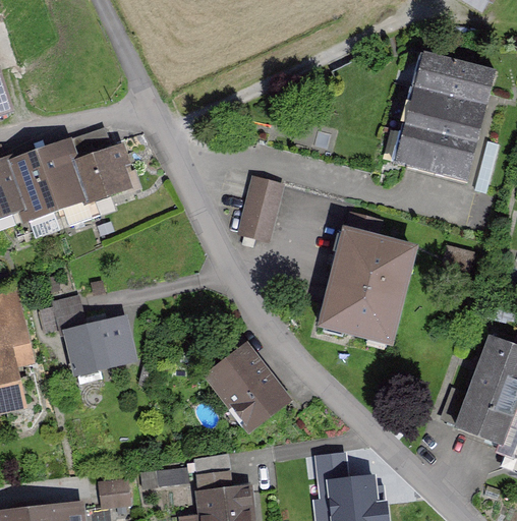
[(468,180),(498,68),(425,50),(397,162),(468,180)]
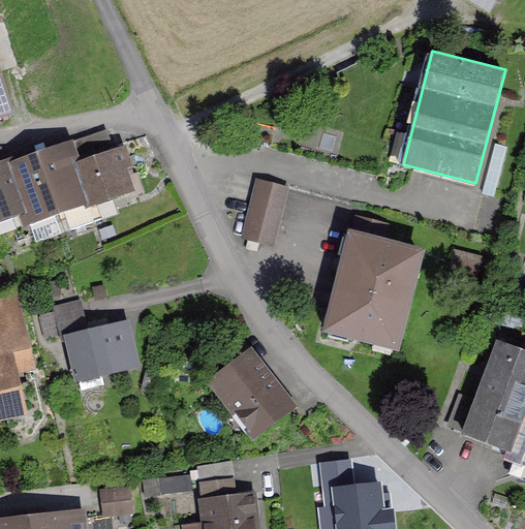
[(0,112),(10,109),(0,76),(0,112)]
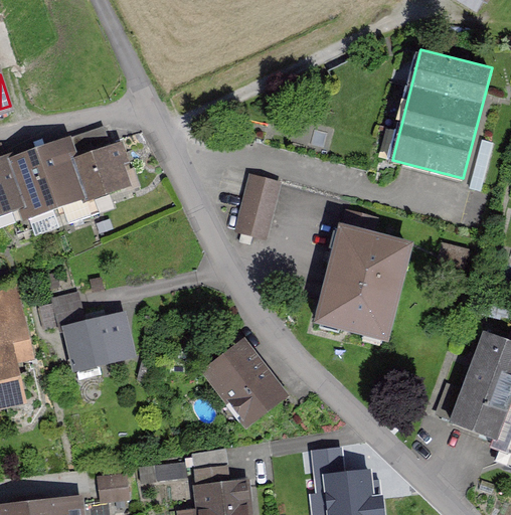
[(280,113),(271,146),(360,169),(369,137),(280,113)]
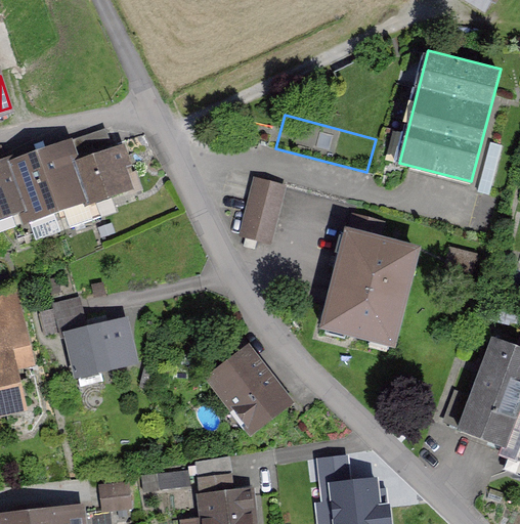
[(35,149),(55,206),(88,194),(75,159),(68,138),(35,149)]
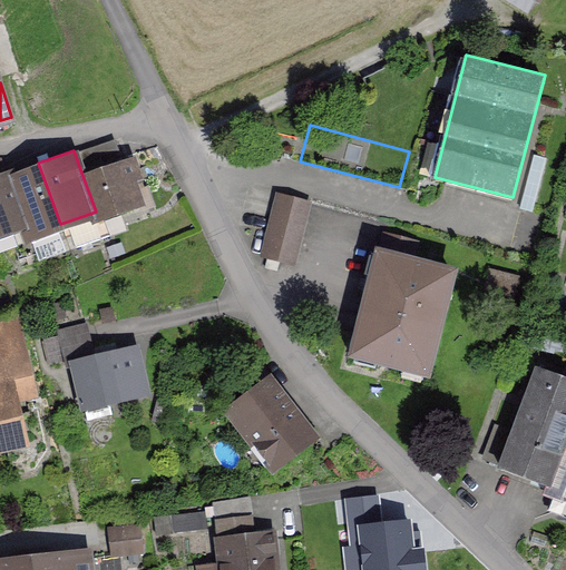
[(146,202),(129,155),(81,173),(96,212),(98,219),(146,202)]
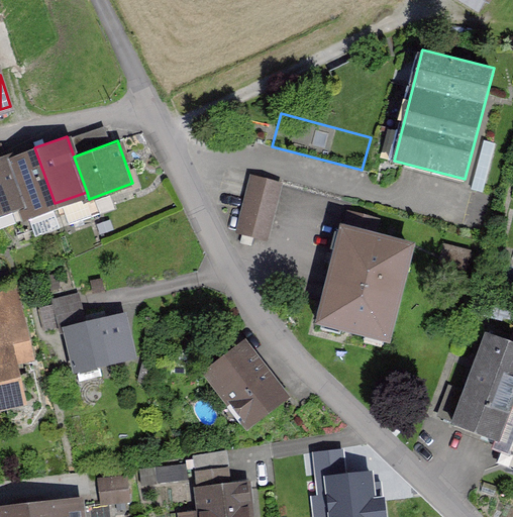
[(55,203),(34,147),(5,158),(22,203),(25,214),(55,203)]
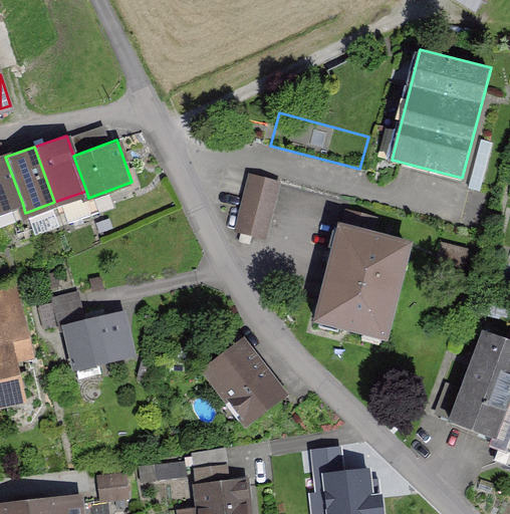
[(4,154),(0,155),(0,210),(22,202),(5,157),(4,154)]
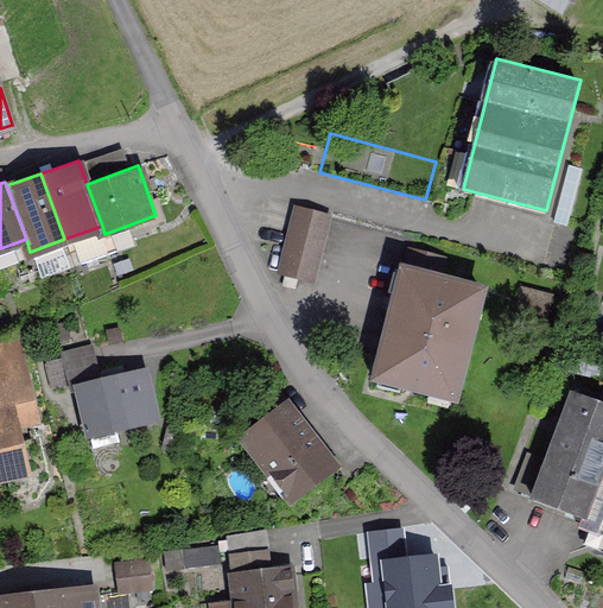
[(328,211),(290,202),(274,267),(312,277),(328,211)]
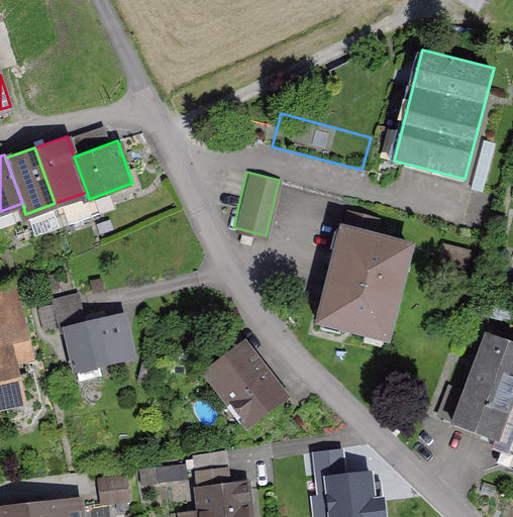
[(416,243),(341,223),(316,321),(391,340),(416,243)]
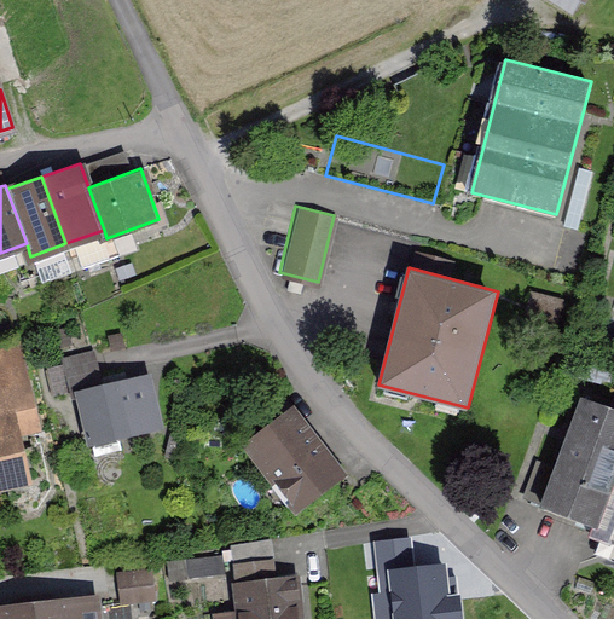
[(563,301),(527,289),(522,305),(559,317),(563,301)]
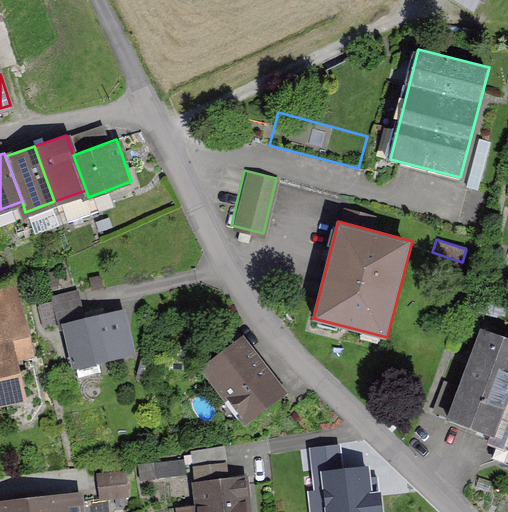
[(0,404),(26,398),(16,356),(33,352),(16,284),(0,287),(0,404)]
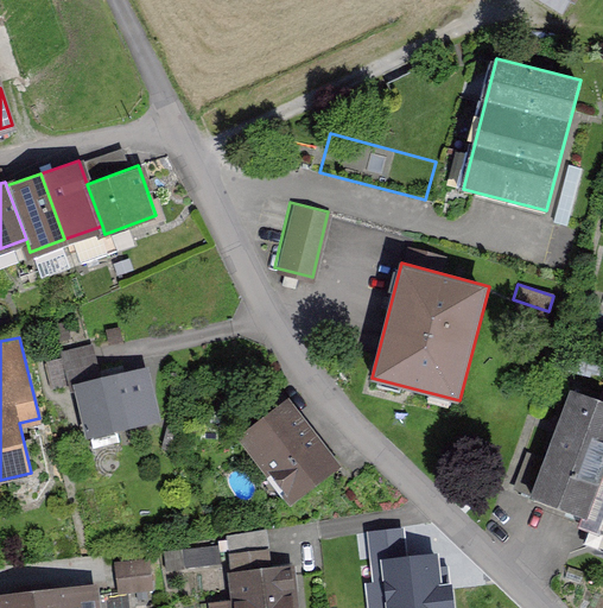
[(146,363),(70,381),(83,435),(158,417),(146,363)]
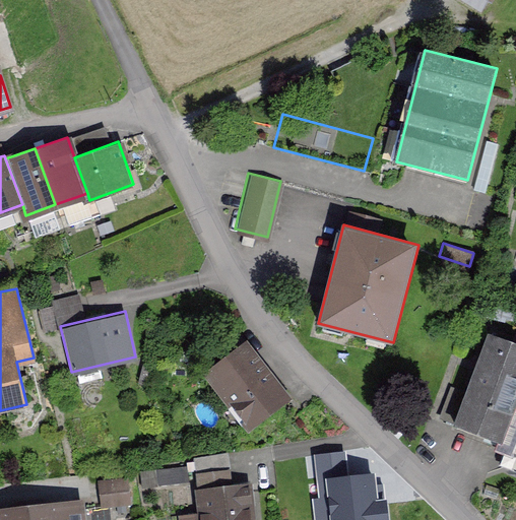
[(515,416),(515,343),(489,333),(453,424),(506,444),(515,416)]
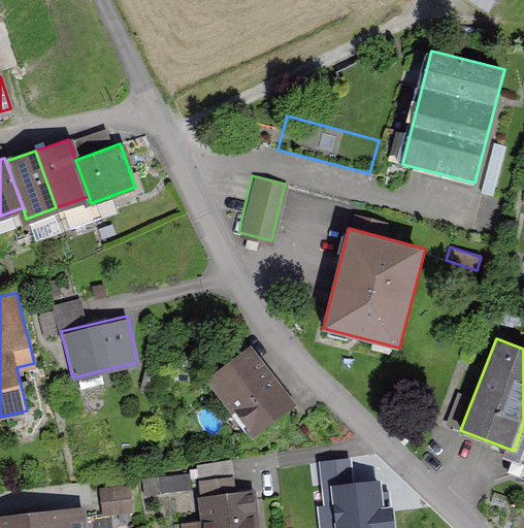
[(251,345),(205,377),(249,438),(294,405),(251,345)]
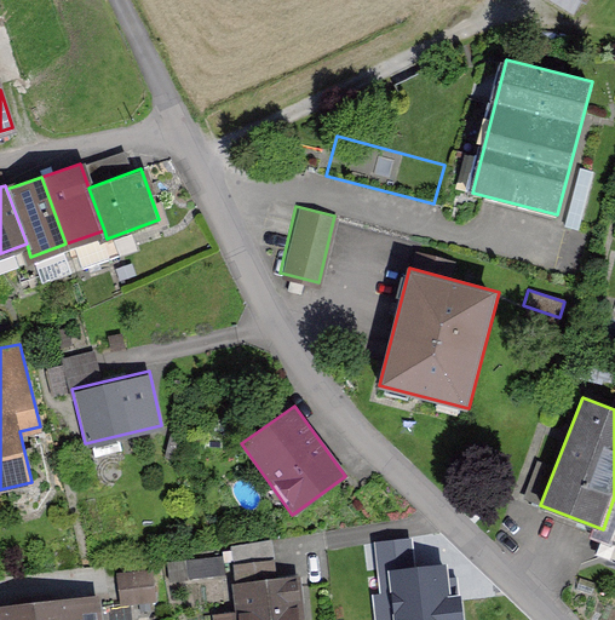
[(375,592),(368,593),(371,619),(459,619),(457,595),(447,596),(443,563),(409,567),(407,539),(371,544),(375,592)]
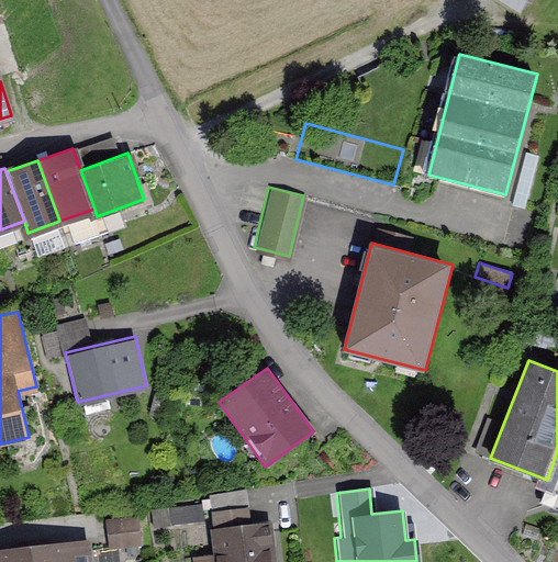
[(274,561),(268,521),(210,529),(213,561),(274,561)]
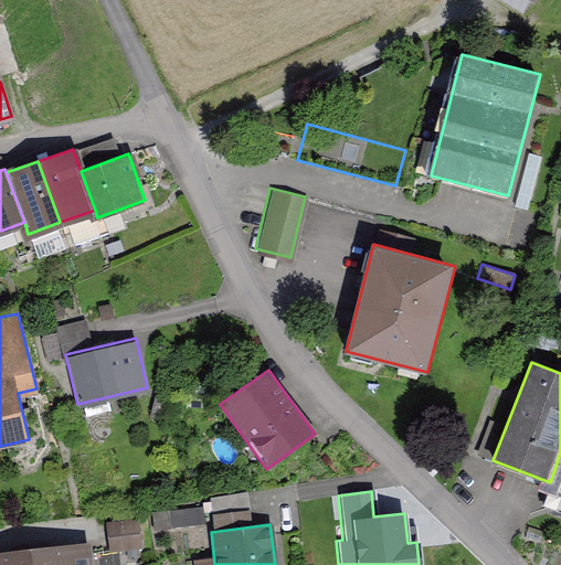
[(91,564),(88,539),(0,548),(0,564),(91,564)]
